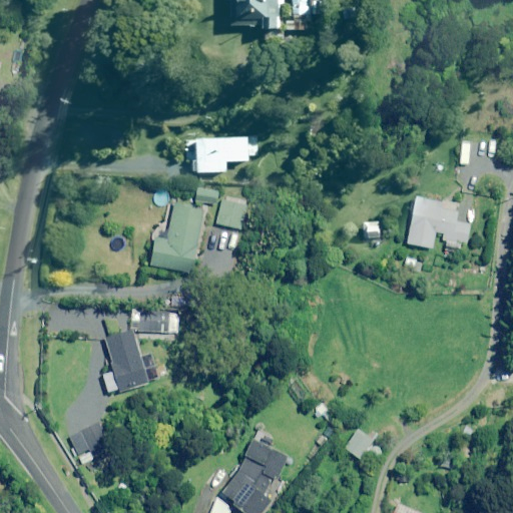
[(283,0),(233,0),(232,28),(264,29),(264,32),(279,32),(280,6),(283,6),(283,0)]
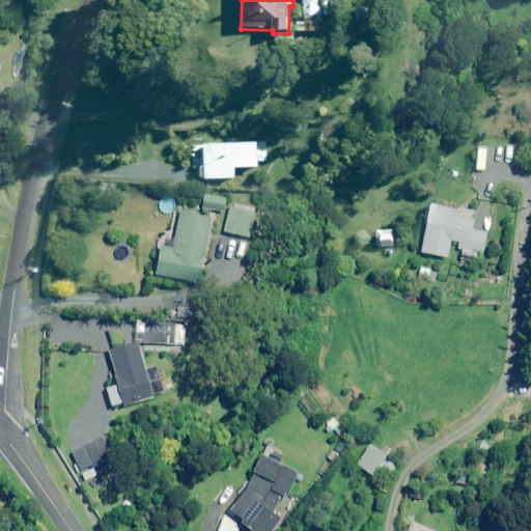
[(338,0),(320,0),(314,0),(303,0),(302,24),(296,24),(295,33),(316,34),(317,26),(322,26),(322,18),(338,19),(338,0)]
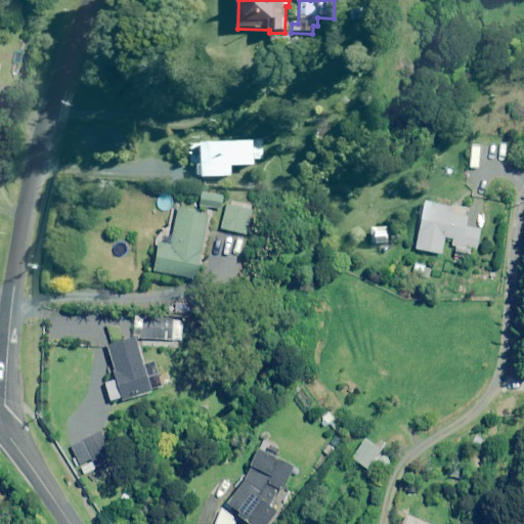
[(256,167),(256,143),(203,144),(203,178),(231,178),(231,167),(256,167)]
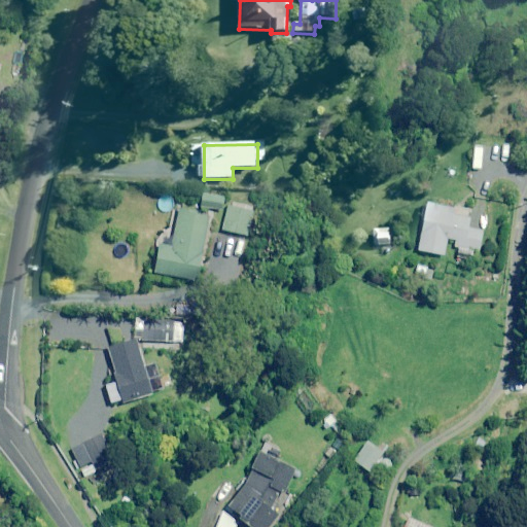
[(224,197),(203,195),(201,207),(223,210),(224,197)]
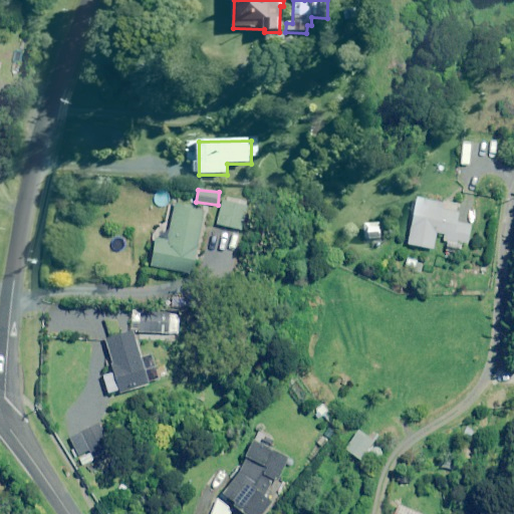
[(445,204),(417,199),(408,244),(434,249),(437,232),(447,234),(444,248),(461,251),(462,244),(468,245),(472,225),(458,222),(459,214),(444,211),(445,204)]
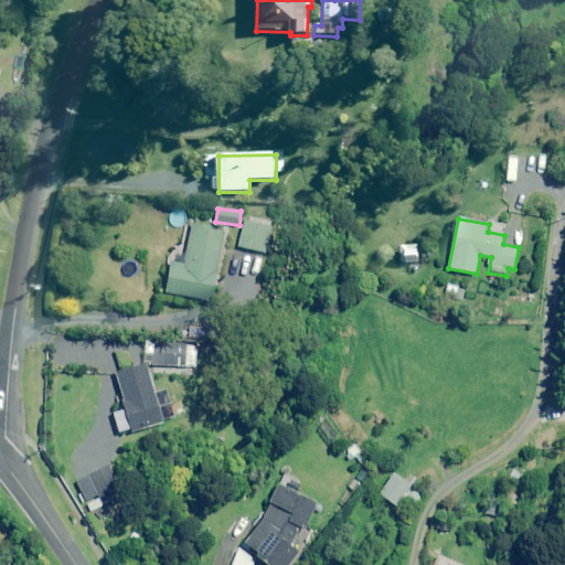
[(270,224),(245,220),(241,247),(266,252),(270,224)]
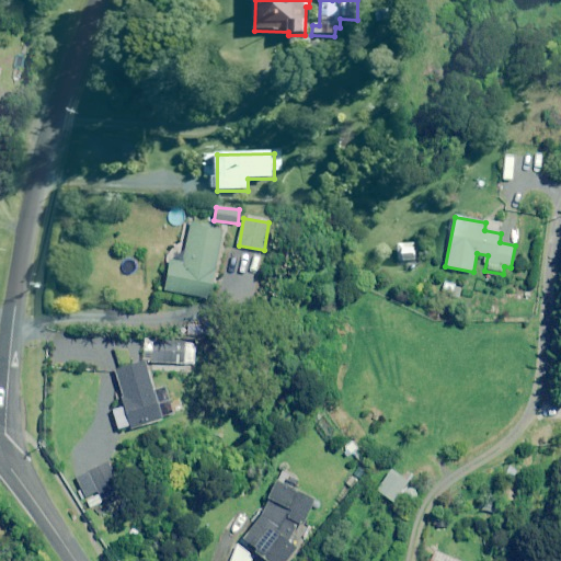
[(226,232),(193,224),(182,267),(170,264),(163,288),(208,300),(226,232)]
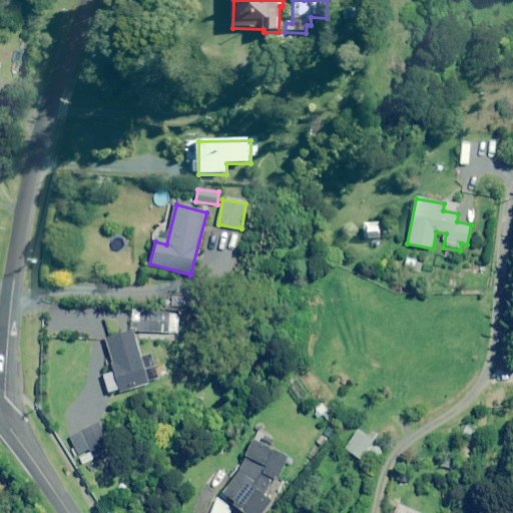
[(380,239),(379,223),(363,224),(364,239),(380,239)]
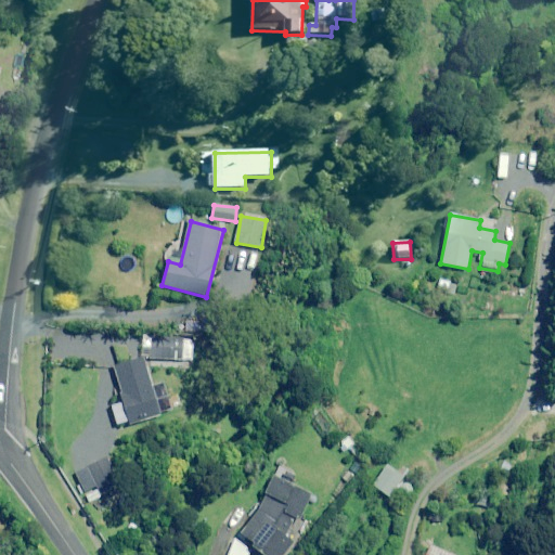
[(193,338),(144,335),(142,357),(192,360),(193,338)]
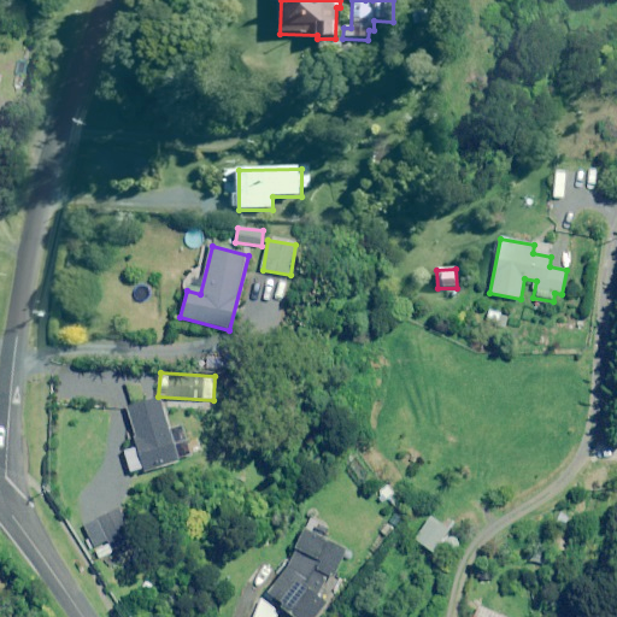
[(169,429),(162,398),(130,405),(145,470),(180,463),(178,459),(193,456),(186,424),(169,429)]
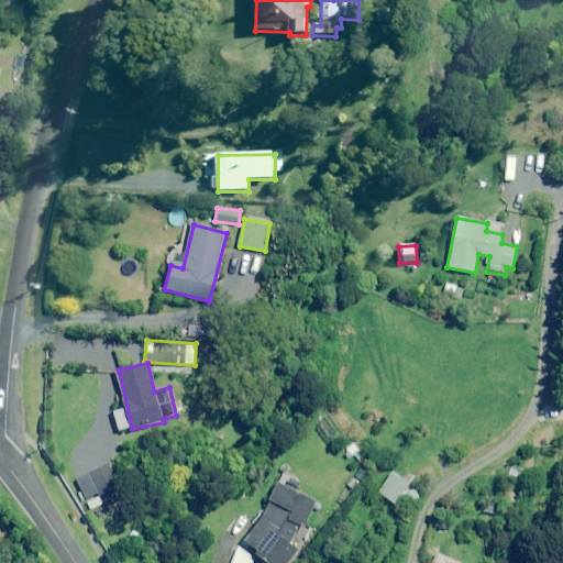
[(78,479),(88,498),(98,493),(103,504),(123,494),(108,464),(78,479)]
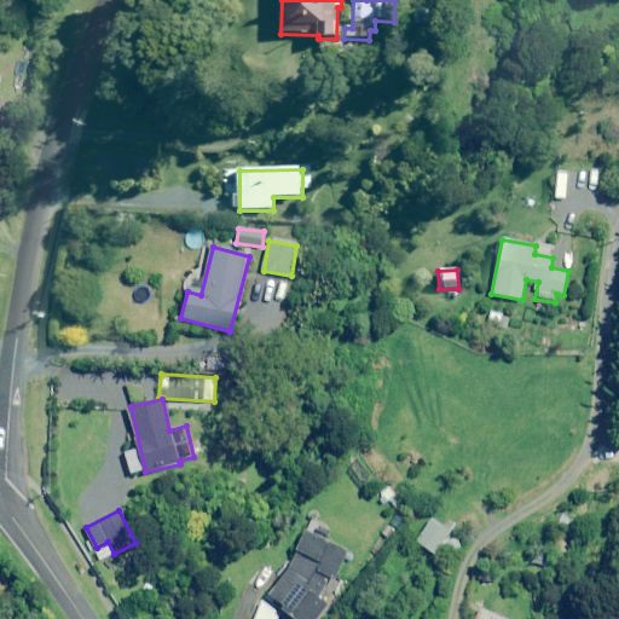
[(451,530),(432,516),(416,542),(435,554),(451,530)]
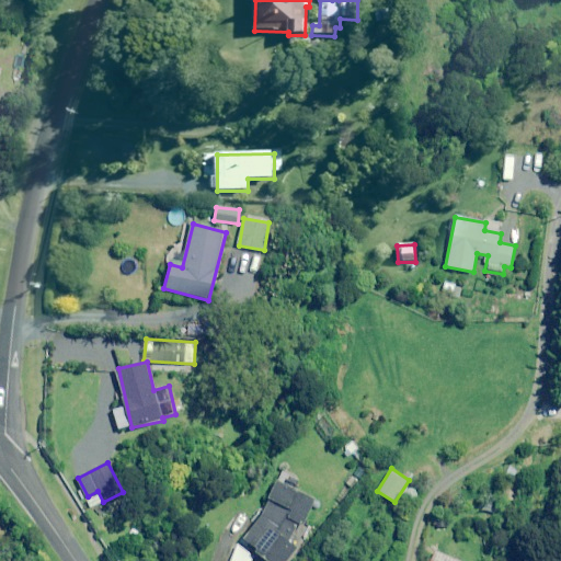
[(245,536),(242,539),(270,560),(287,560),(296,550),(300,551),(309,531),(301,528),(315,495),(277,480),(276,484),(275,489),(274,493),(272,497),(271,502),(268,506),(266,511),(264,515),(261,518),(259,523),(255,526),(252,529),(249,534),(245,536)]
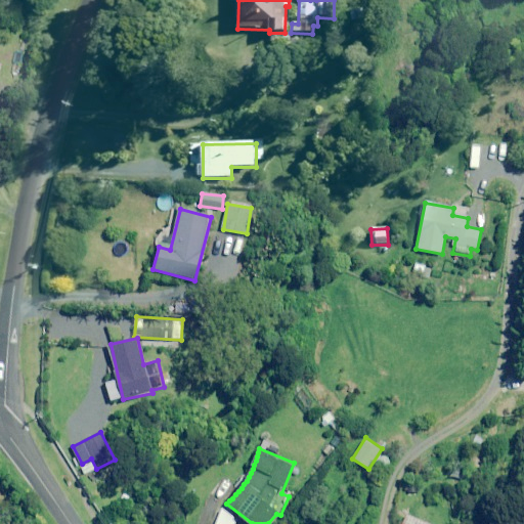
[(122,478),(117,466),(104,472),(110,483),(122,478)]
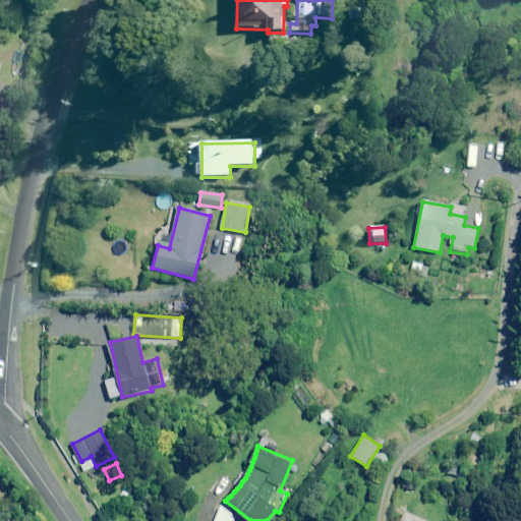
[(424,520),(405,512),(401,520),(424,520)]
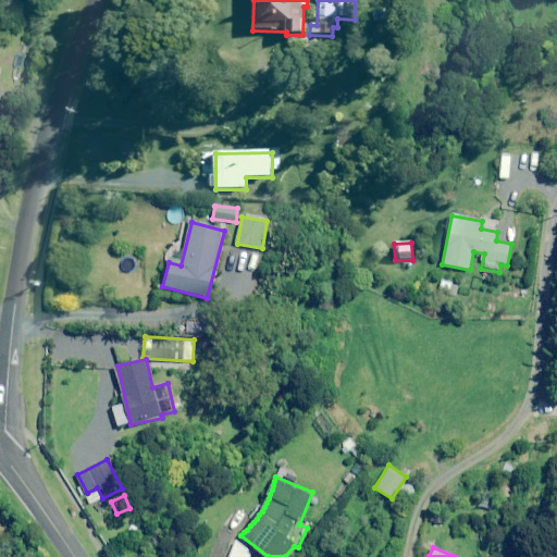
All buildings are outlined.
